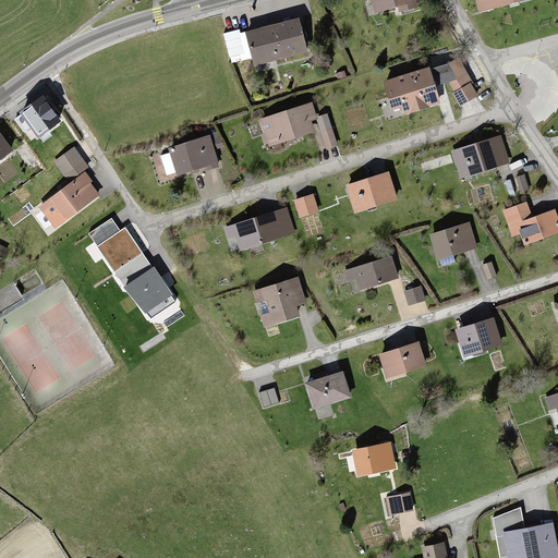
[(416,0),(371,0),(375,14),(417,3),(416,0)]
